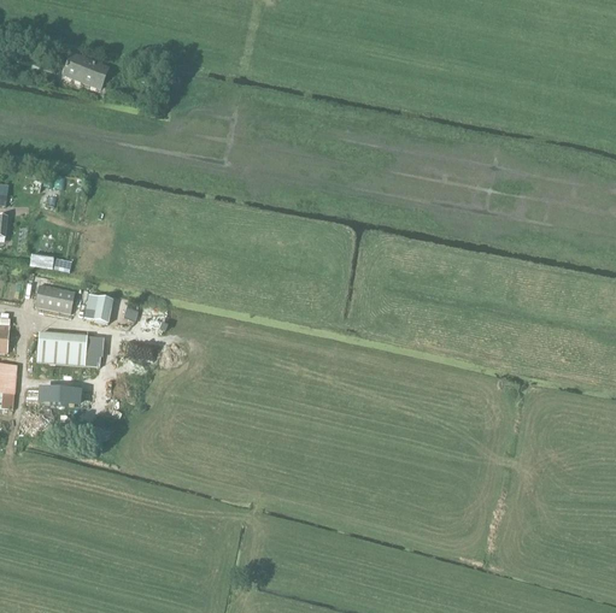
[(100,90),(109,68),(70,52),(60,75),(100,90)]
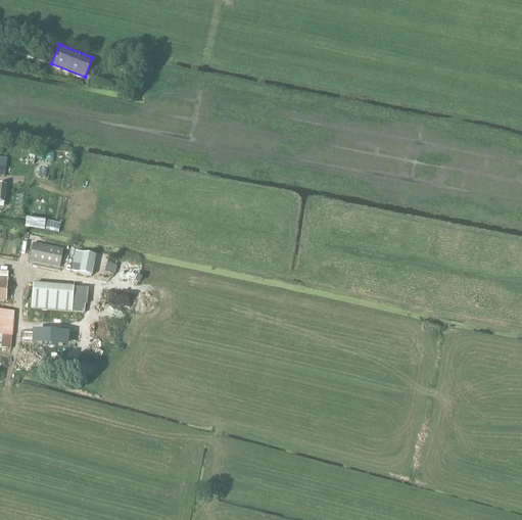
[(26,215),(25,224),(44,226),(45,218),(26,215)]
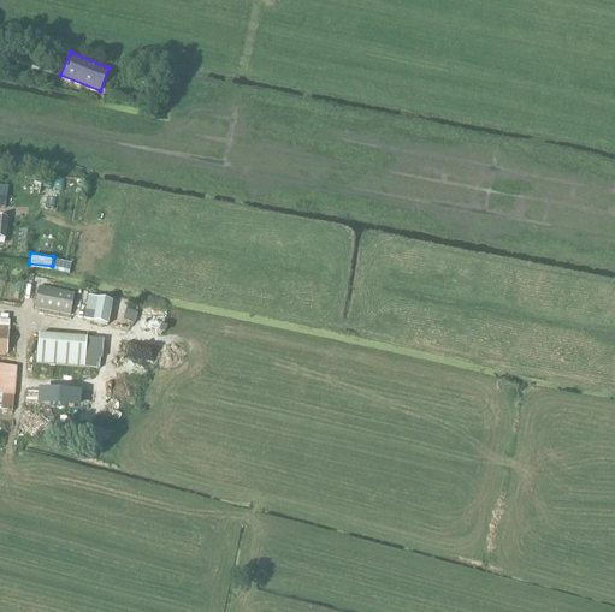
[(55,257),(53,268),(67,272),(70,261),(55,257)]
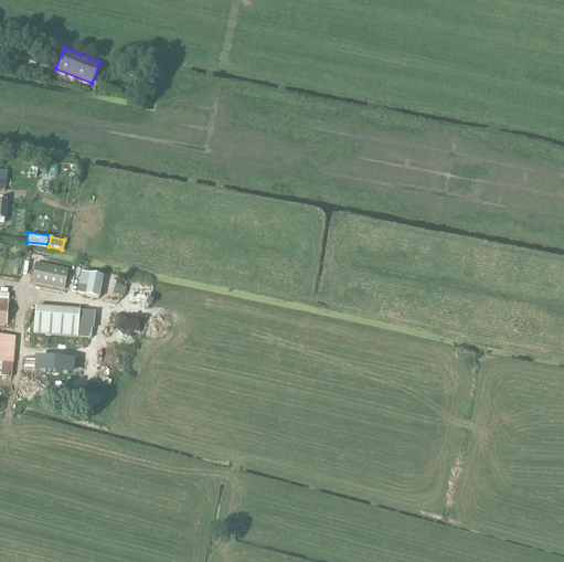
[(64,286),(67,266),(34,260),(31,279),(64,286)]
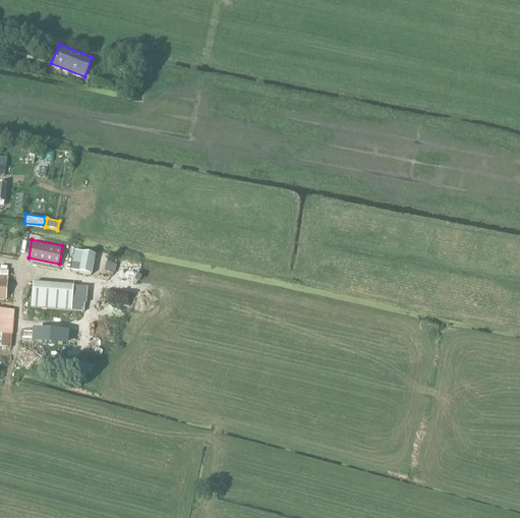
[(74,248),(72,262),(79,263),(78,270),(91,272),(95,252),(74,248)]
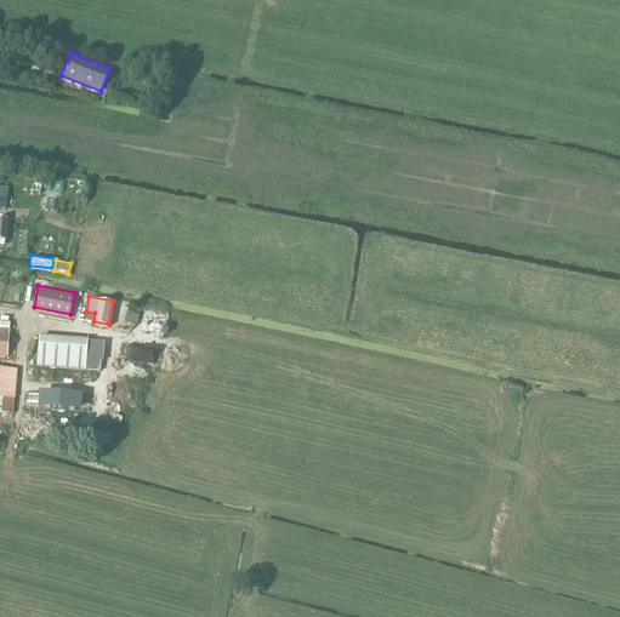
[(38,335),(37,364),(101,367),(101,359),(103,359),(103,338),(38,335)]
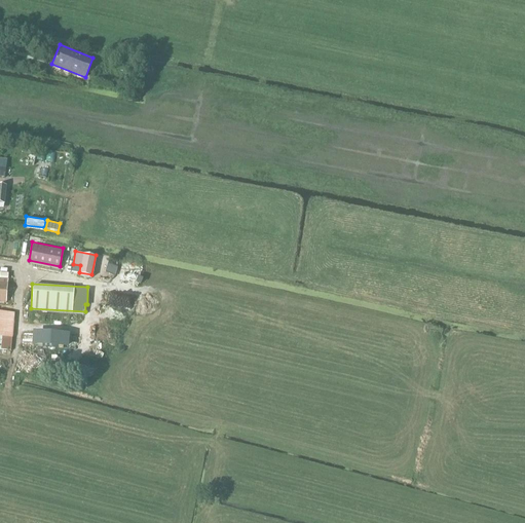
[(0,335),(1,335),(0,348),(10,348),(11,336),(12,336),(13,311),(0,309),(0,335)]
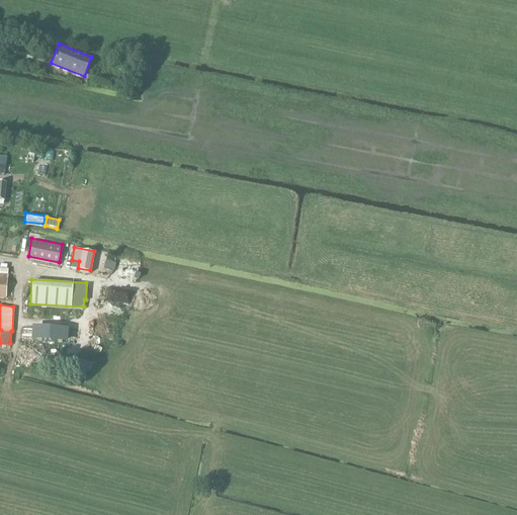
[(35,325),(34,339),(63,341),(64,327),(35,325)]
